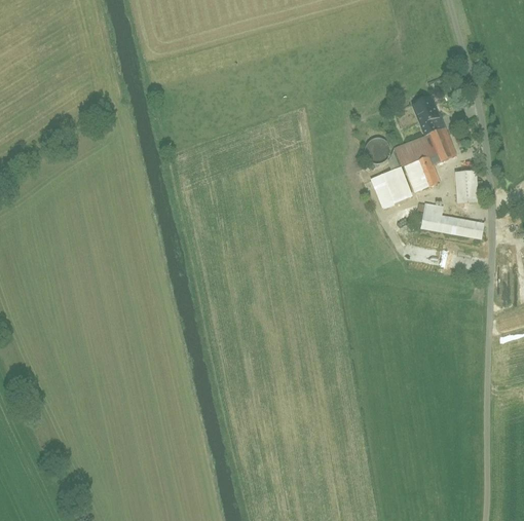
[(408,158),(418,186),(443,177),(437,158),(457,151),(452,137),(460,134),(455,118),(446,121),(435,90),(416,98),(429,137),(418,141),(422,153),(408,158)]
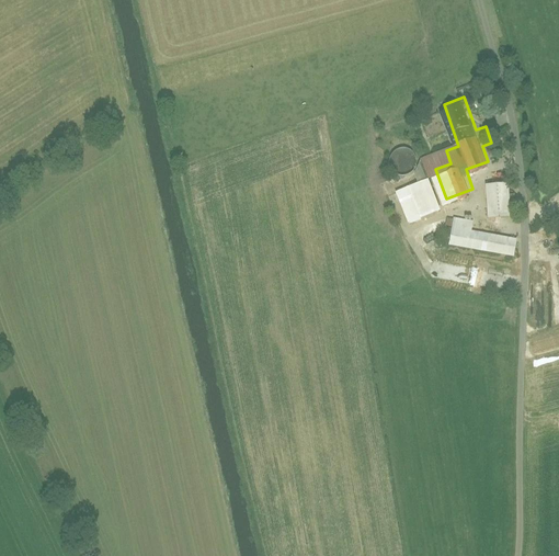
[(386,151),(395,171),(413,163),(405,144),(386,151)]
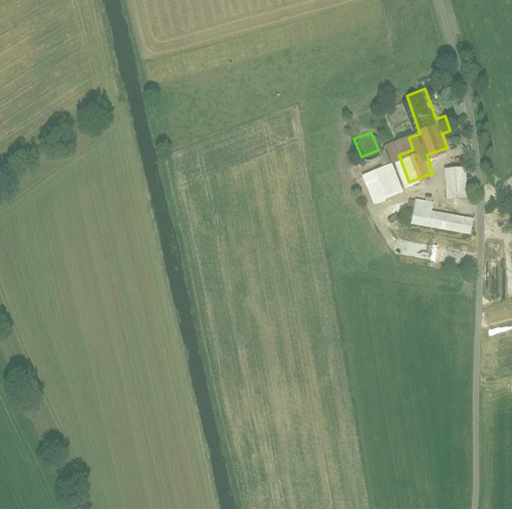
[(390,164),(361,175),(372,202),(400,192),(390,164)]
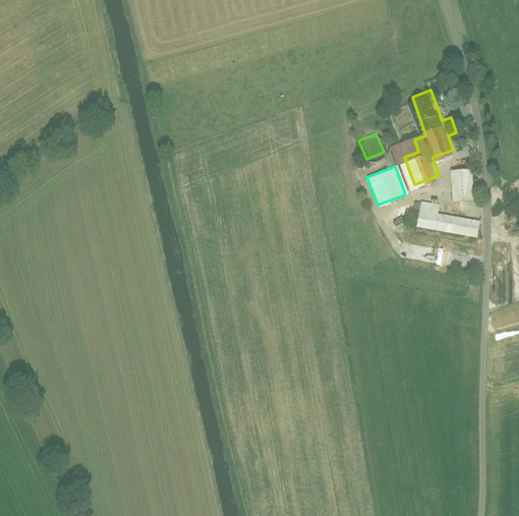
[(447,168),(447,203),(472,203),(472,168),(447,168)]
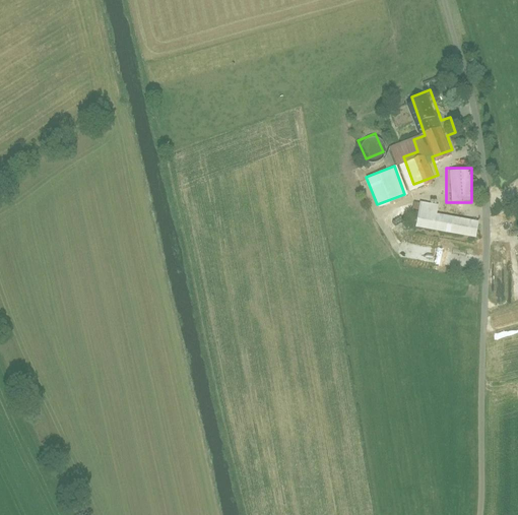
[(415,228),(478,237),(481,218),(438,212),(439,205),(419,202),(415,228)]
